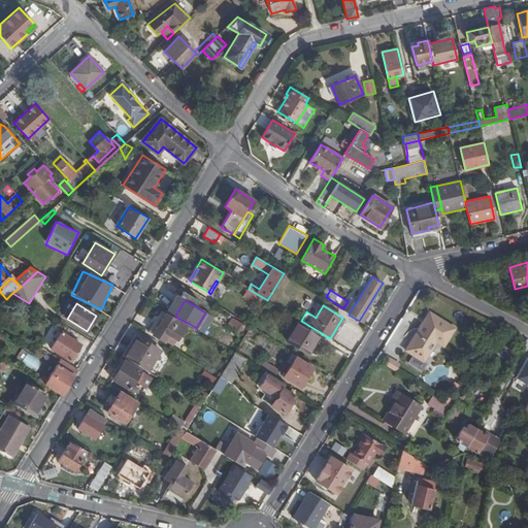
[(175,316),(166,310),(165,312),(166,314),(176,320),(177,318),(175,316)]
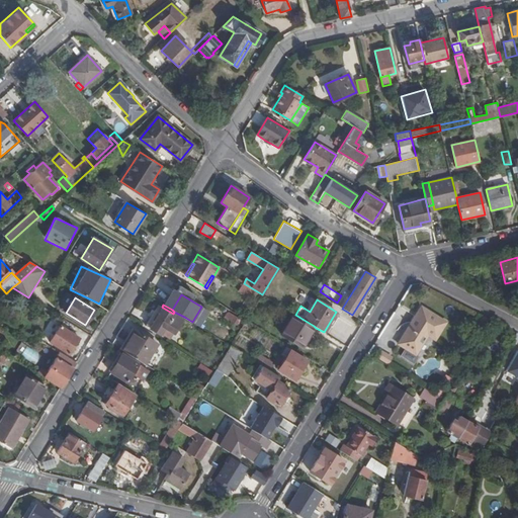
[(421,306),(398,343),(416,354),(426,338),(423,336),(425,333),(428,335),(435,340),(446,322),(421,306)]
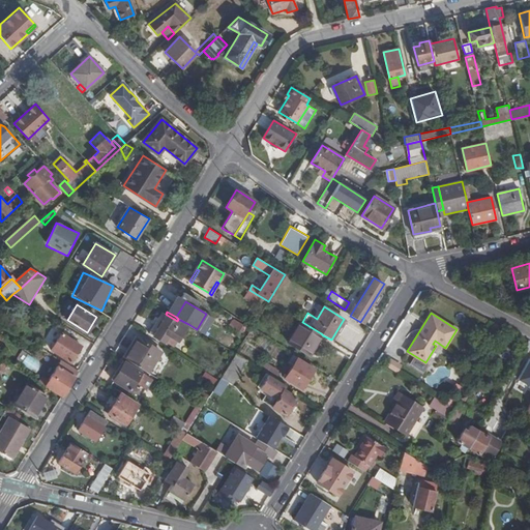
[(178,341),(188,324),(178,319),(177,321),(167,315),(153,335),(164,343),(169,334),(178,341)]
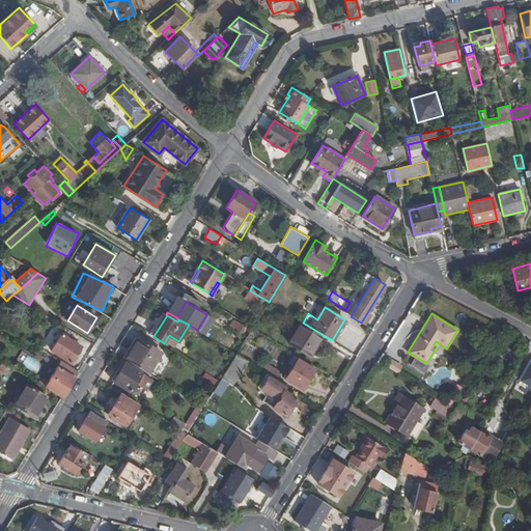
[(251,330),(233,319),(230,325),(247,336),(251,330)]
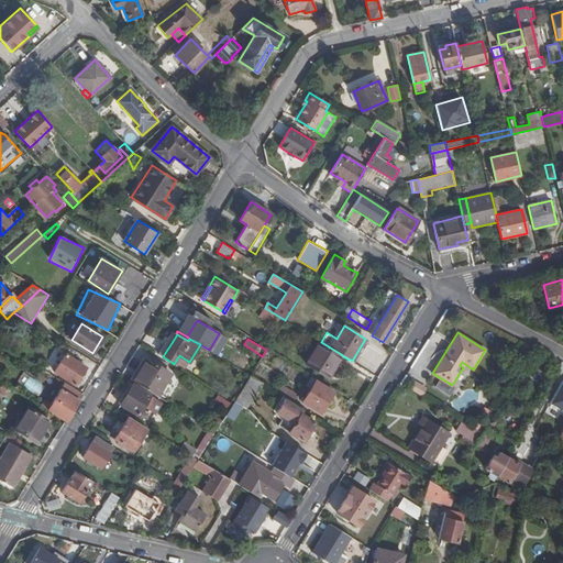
[(328,377),(341,354),(321,342),(320,341),(306,363),(328,377)]
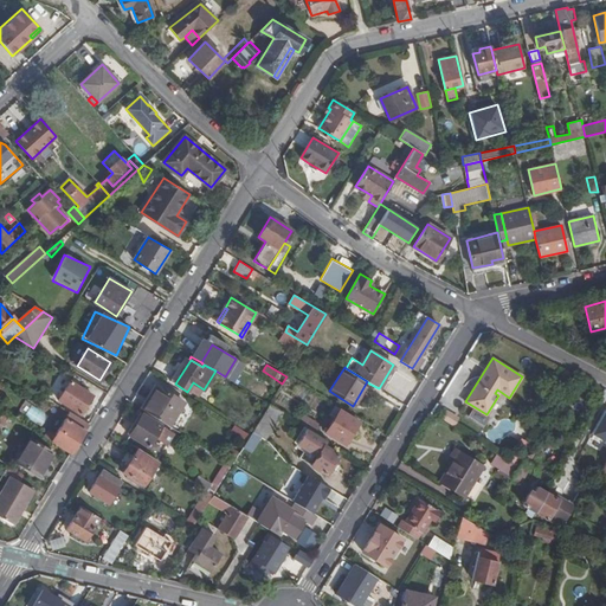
[(566,369),(560,379),(566,382),(572,372),(566,369)]
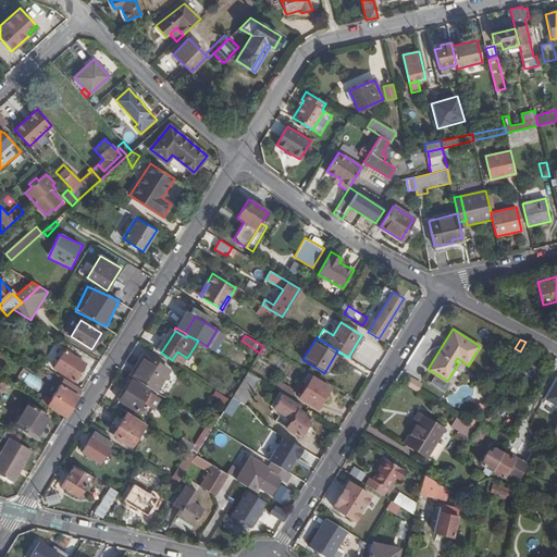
[(75,381),(86,363),(64,350),(54,368),(75,381)]
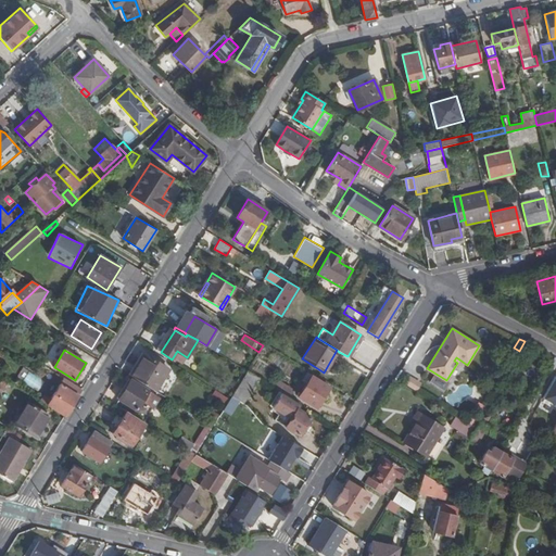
[(337,350),(324,373),(326,374),(339,352),(337,350)]
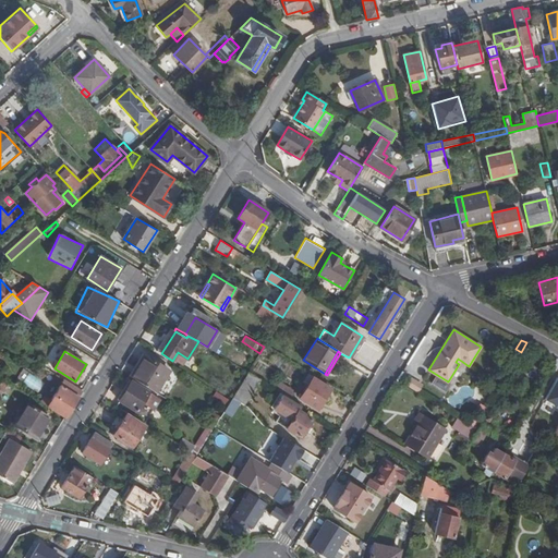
[(156,392),(169,371),(145,355),(132,377),(156,392)]
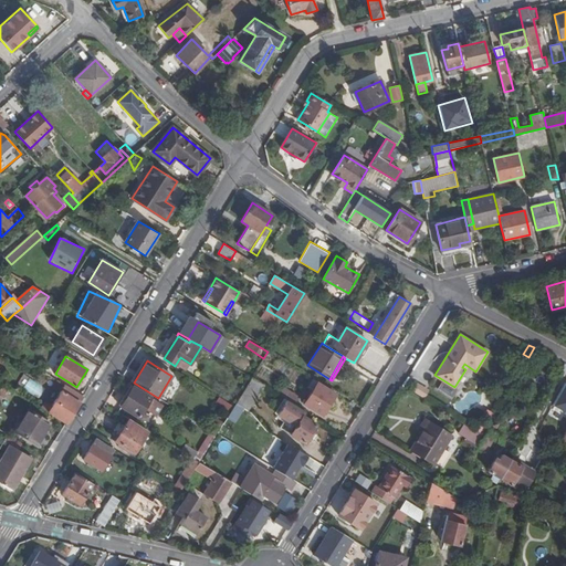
[(236,402),(248,410),(263,385),(251,378),(236,402)]
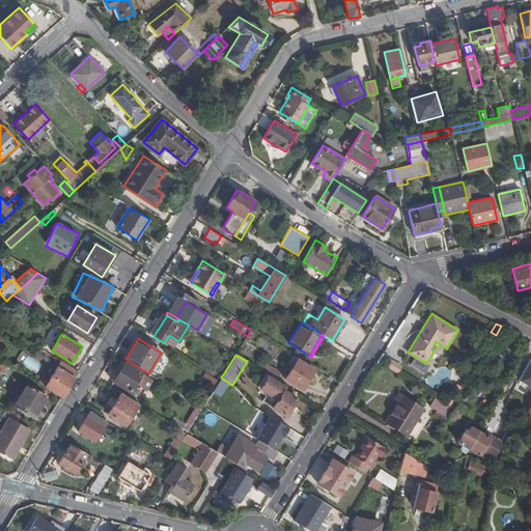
[(302,389),(314,369),(296,357),(294,361),(296,362),(294,365),(285,379),(302,389)]
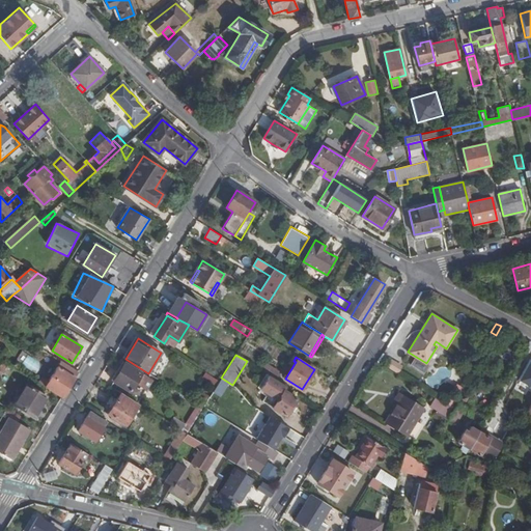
[(398,372),(402,365),(392,359),(388,366),(398,372)]
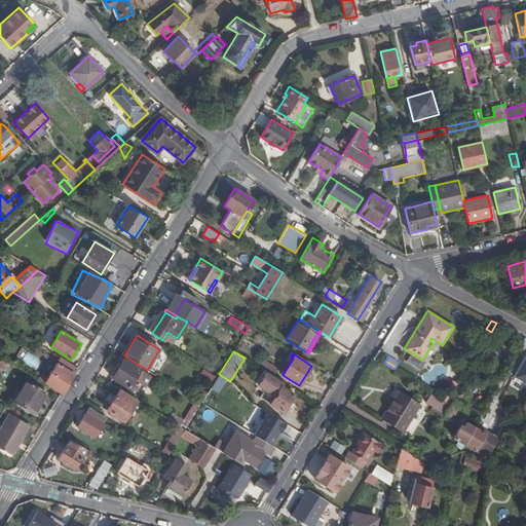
[(62,393),(77,369),(61,358),(46,380),(43,377),(41,380),(44,383),(62,393)]
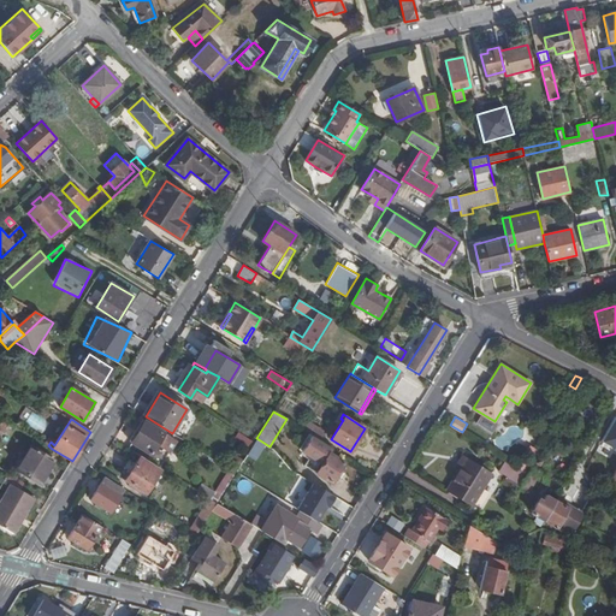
[(177,440),(165,433),(143,420),(137,431),(140,432),(132,443),(150,454),(152,454),(158,444),(170,452),(177,440)]
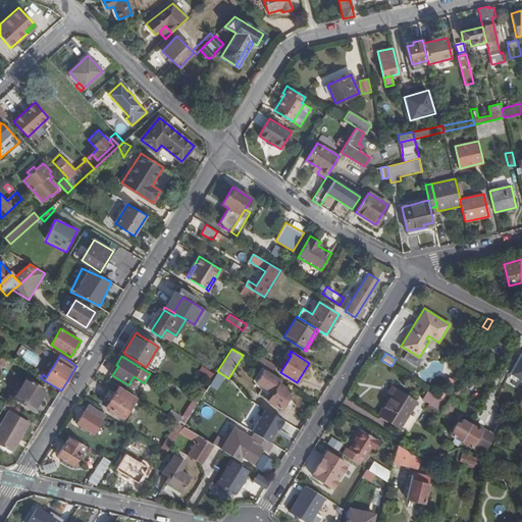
[(258,365),(272,373),(275,368),(261,359),(258,365)]
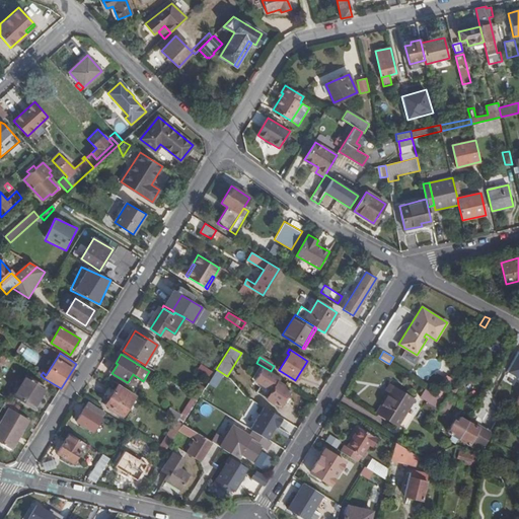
[(209,379),(214,371),(200,363),(196,371),(209,379)]
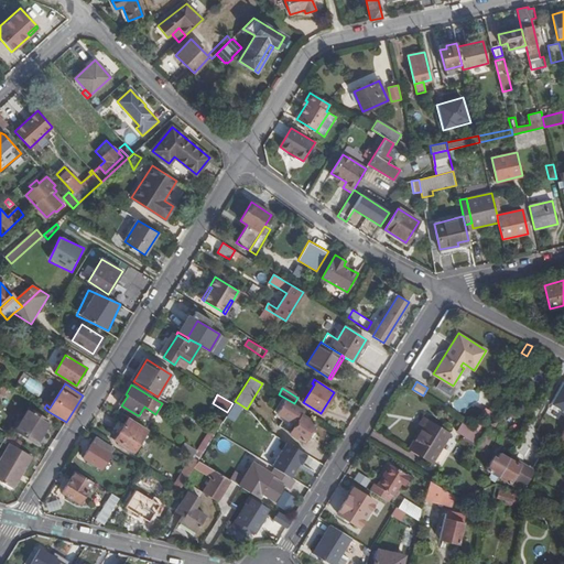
[(303,442),(315,423),(301,414),(304,410),(294,403),(284,398),(275,413),(282,418),(278,426),(303,442)]
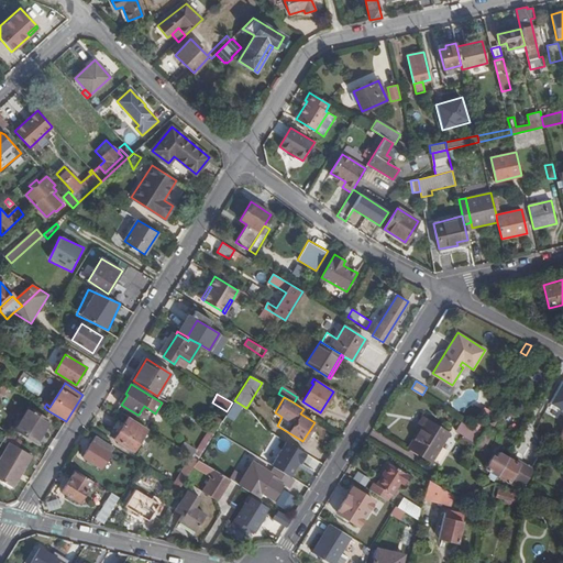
[(238,423),(246,408),(234,400),(222,421),(225,422),(229,421),(231,419),(238,423)]
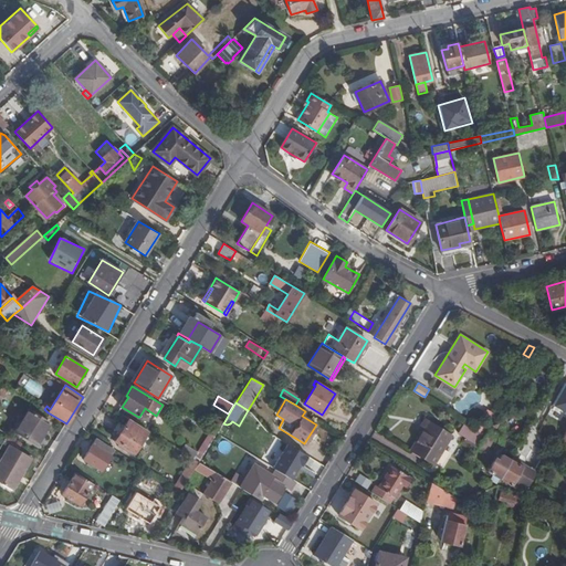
[(122,407),(118,412),(128,419),(135,422),(138,417),(122,407)]
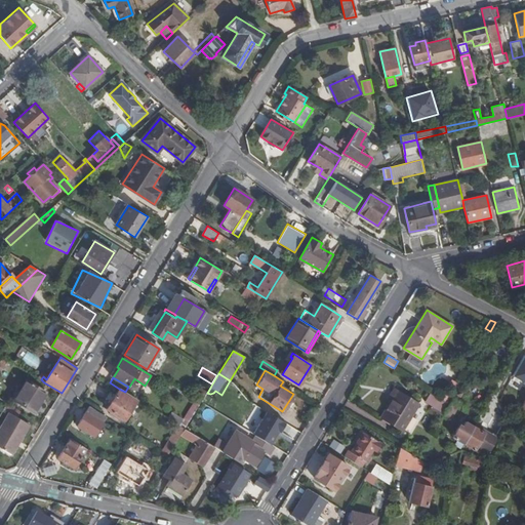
[(34,412),(46,393),(27,380),(21,391),(14,401),(34,412)]
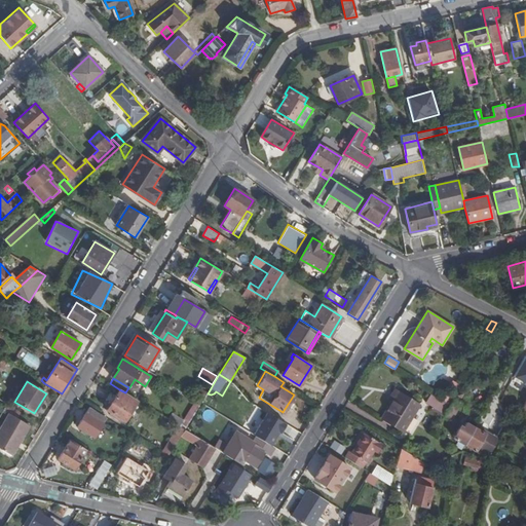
[(460,386),(453,381),(442,401),(450,406),(453,400),(460,386)]
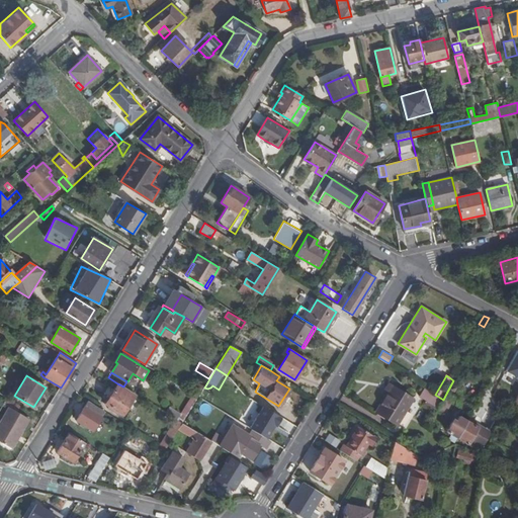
[(20,385),(16,383),(11,393),(14,396),(20,385)]
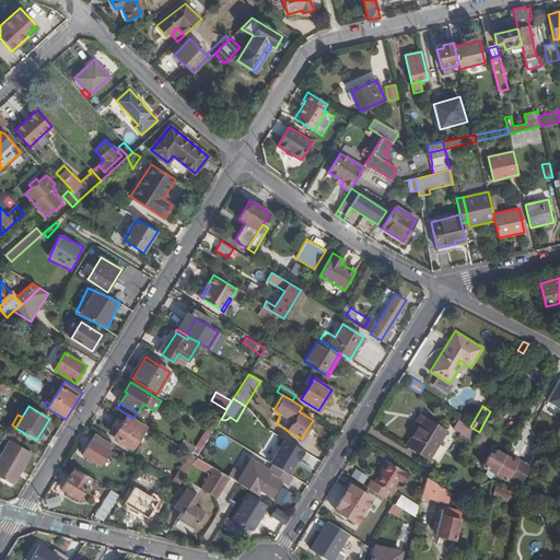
[(127,444),(132,447),(146,426),(133,418),(127,415),(123,421),(117,430),(114,435),(118,439),(124,442),(121,445),(125,447),(127,444)]
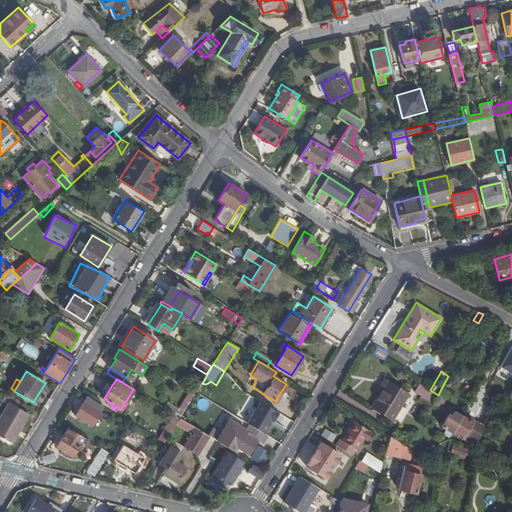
[(383,389),(372,407),(392,420),(408,394),(388,382),(383,389)]
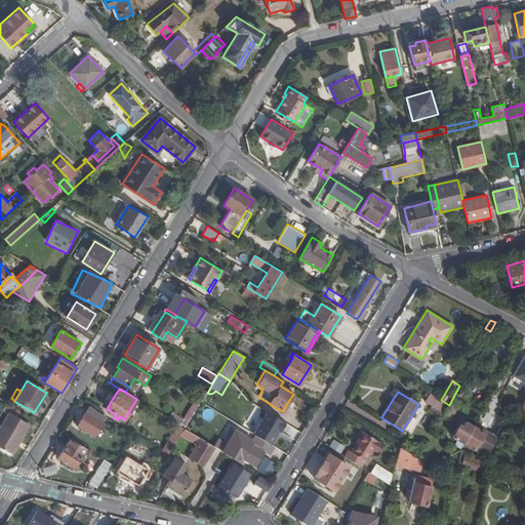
[(431,409),(441,414),(446,405),(429,394),(425,401),(433,406),(431,409)]
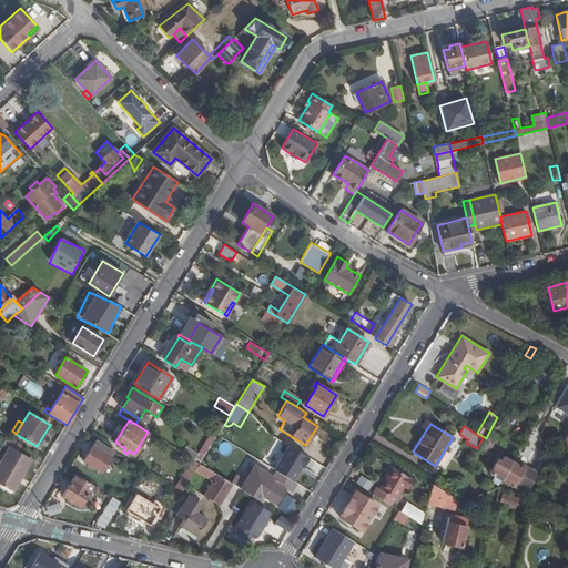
[(479,449),(487,454),(497,436),(489,432),(486,438),(479,449)]
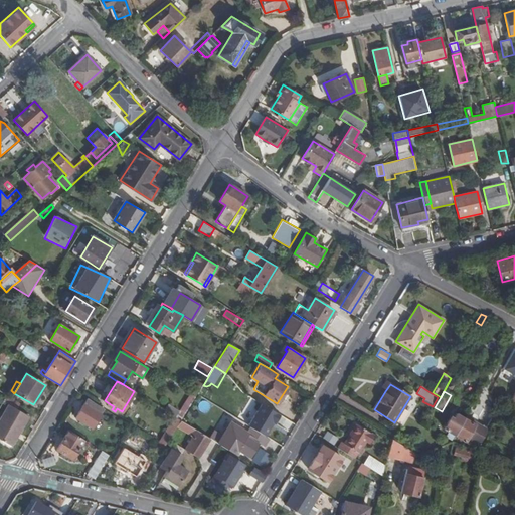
[(197,395),(192,392),(180,411),(176,417),(181,420),(197,395)]
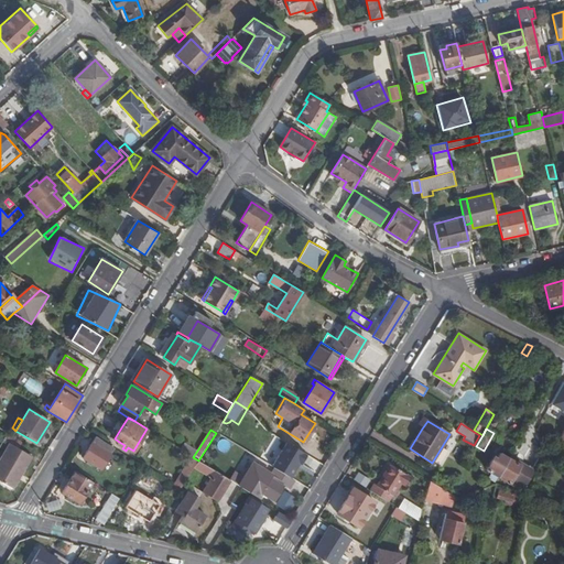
[(261,459),(294,476),(306,451),(273,435),(261,459)]
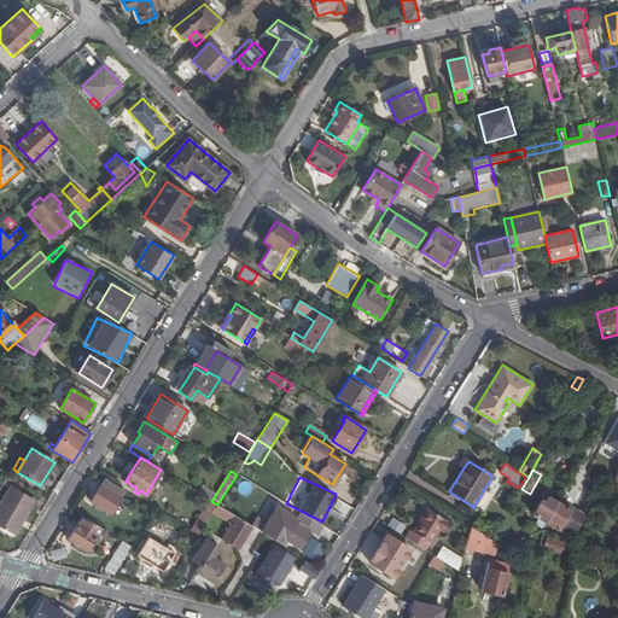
[(92,502),(110,513),(124,490),(106,479),(92,502)]
